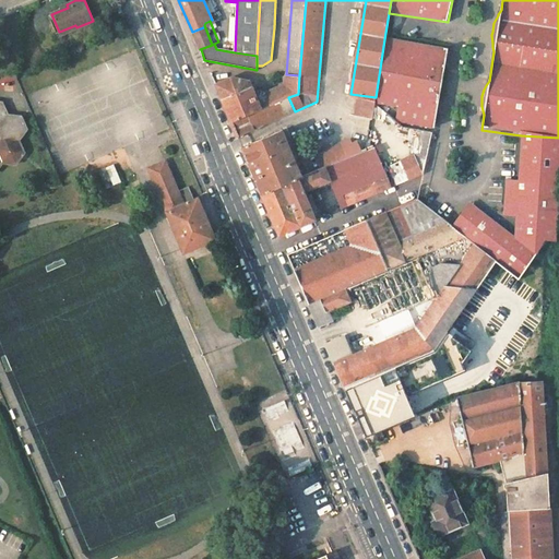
[(192,32),(200,49),(212,45),(204,25),(203,27),(192,32)]
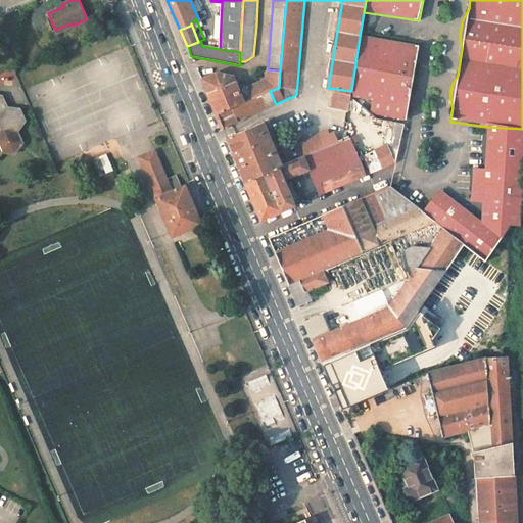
[(417,45),(360,37),(351,91),(350,94),(349,96),(372,99),(371,109),(375,113),(405,119),(417,45)]
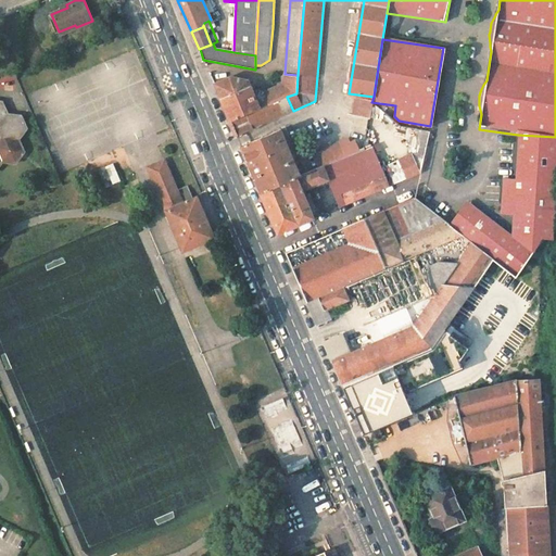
[(297,93),(298,75),(285,74),(281,88),(264,95),(261,91),(258,90),(256,90),(254,93),(253,93),(249,80),(231,77),(214,84),(230,121),(257,110),(287,97),(297,93)]
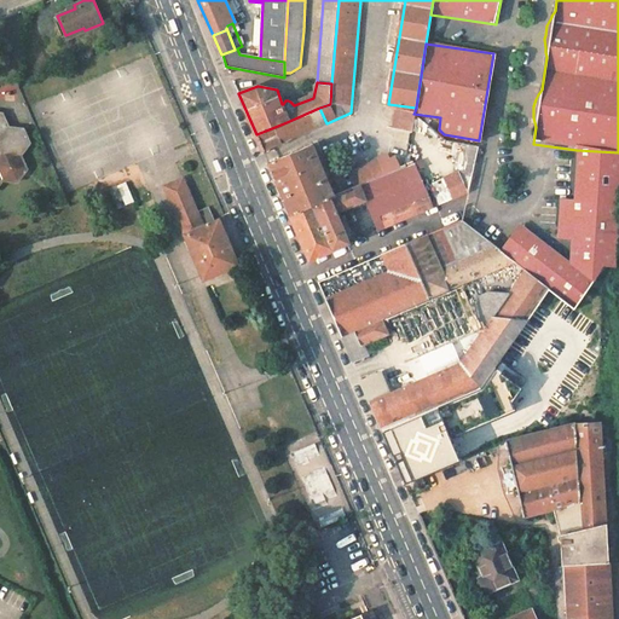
[(327,123),(319,108),(287,122),(293,138),(327,123)]
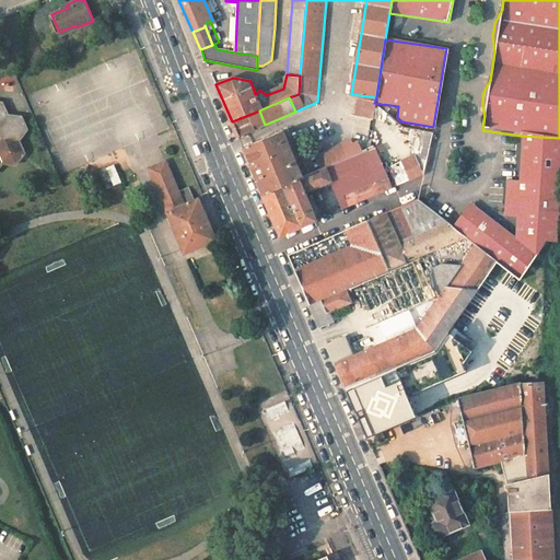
[(374,103),(375,101),(359,97),(356,116),(373,119),(374,103)]
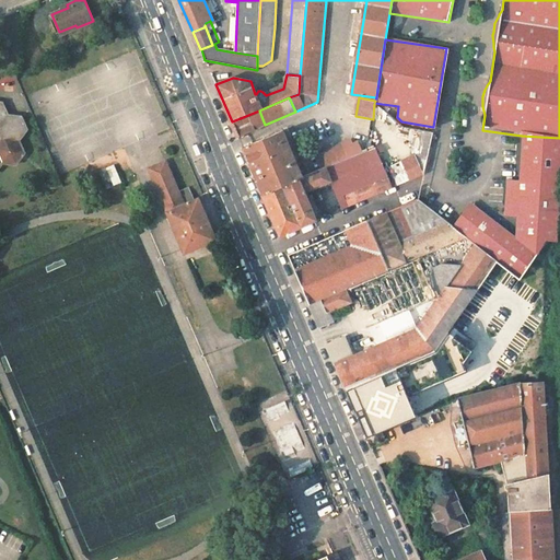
[(0,166),(3,163),(16,164),(25,153),(20,141),(27,129),(22,116),(8,115),(2,102),(0,102),(0,166)]
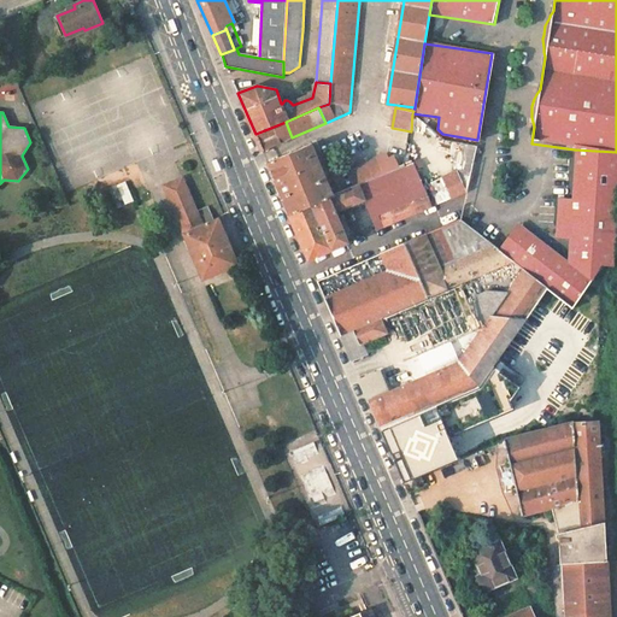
[(292,137),(286,122),(256,134),(263,151),(281,144),(292,137)]
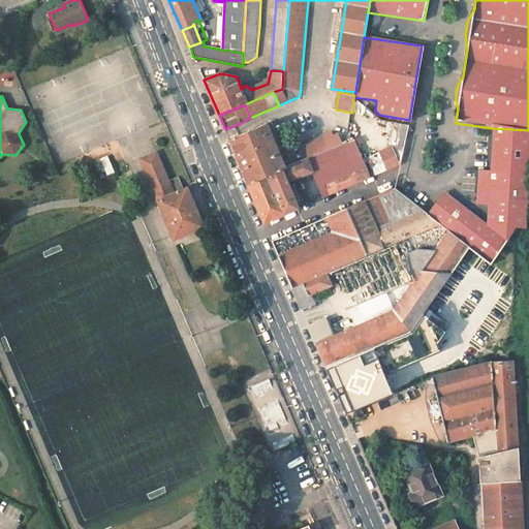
[(282,157),(268,123),(229,139),(248,182),(283,168),(286,167),(282,157)]
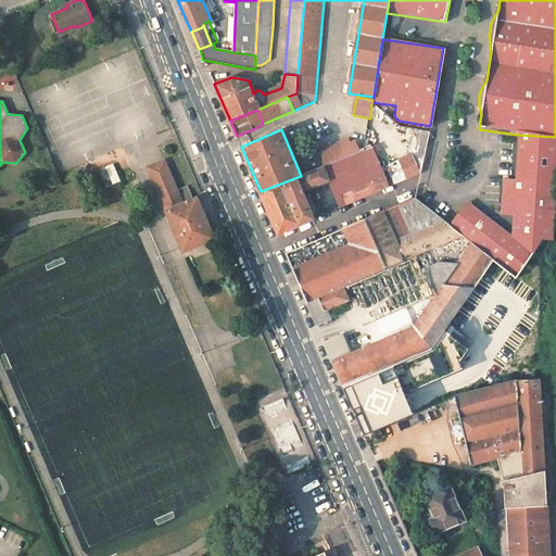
[(555,198),(555,137),(518,135),(515,181),(502,181),(500,217),(513,218),(512,239),(468,204),(450,227),(465,240),(474,248),(492,262),(514,280),(536,249),(543,239),(553,239),(555,198)]
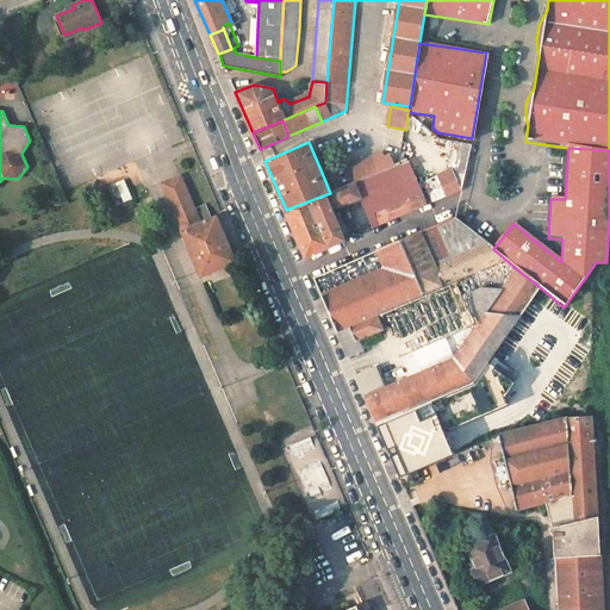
[(387,153),(343,169),(349,185),(355,184),(361,181),(399,166),(396,156),(390,160),(387,153)]
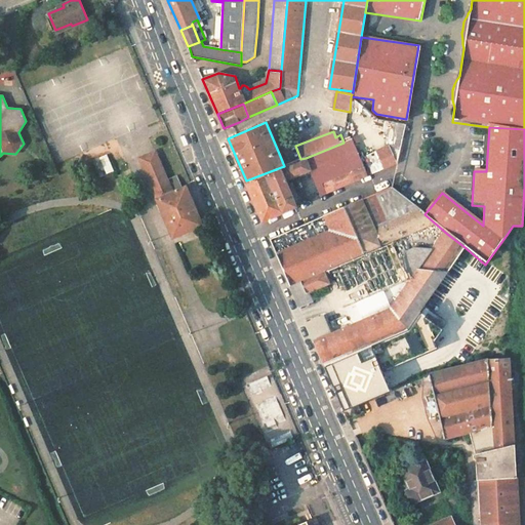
[(361,156),(353,138),(347,140),(311,156),(306,158),(310,169),(321,195),(368,175),(361,156)]
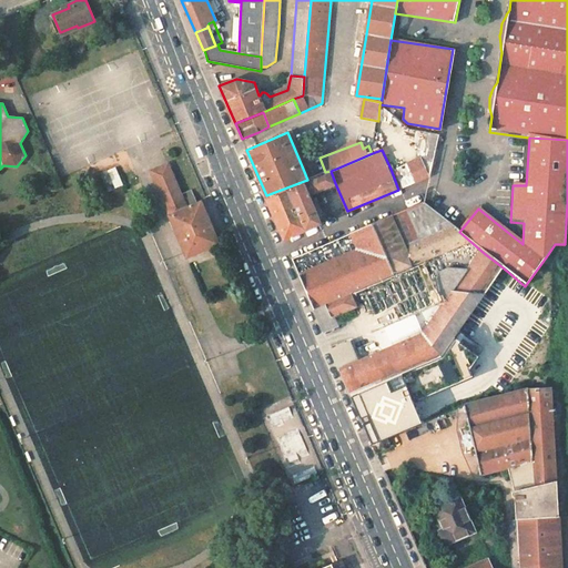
[(406,162),(415,183),(429,176),(422,156),(406,162)]
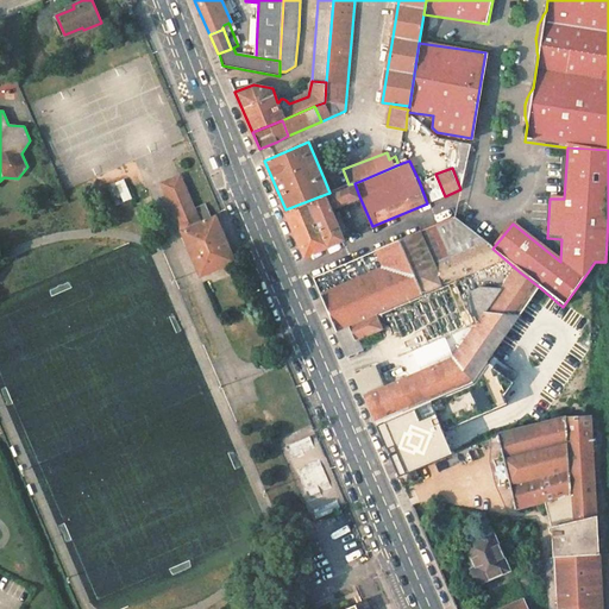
[(165,184),(184,230),(212,218),(206,203),(194,208),(181,177),(165,184)]
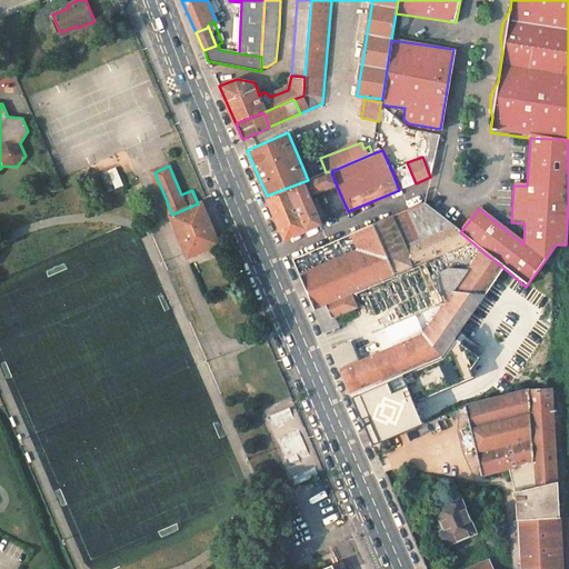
[(99,173),(108,192),(116,189),(122,186),(115,168),(107,170),(99,173)]
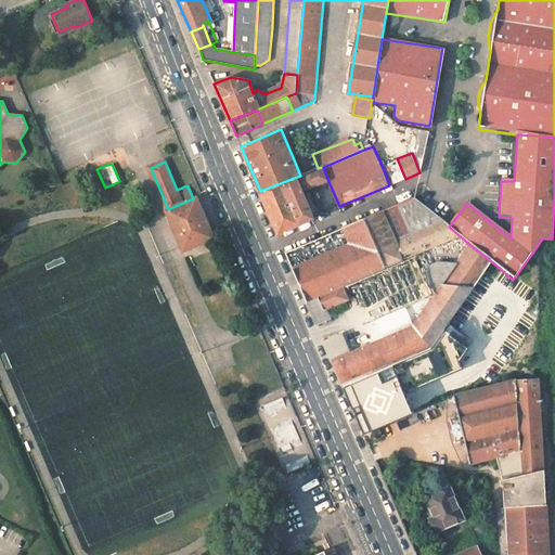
[(327,179),(323,167),(318,168),(300,176),(297,177),(302,190),(308,188),(327,179)]
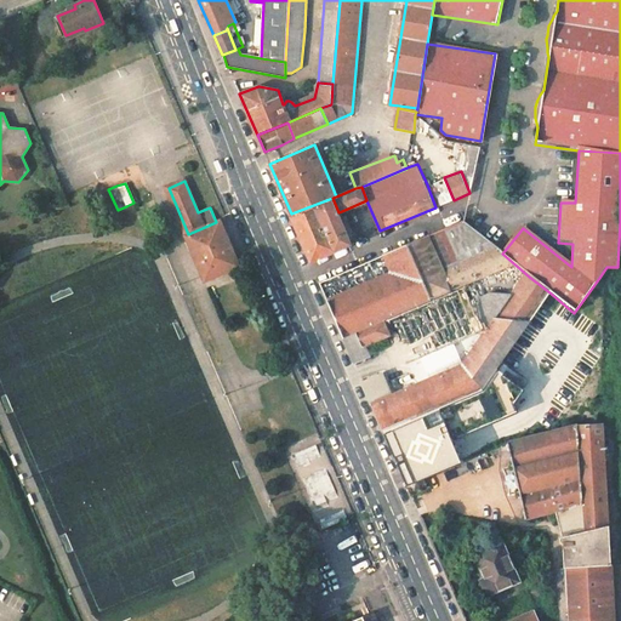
[(339,212),(332,198),(291,214),(311,261),(335,250),(351,244),(339,212)]
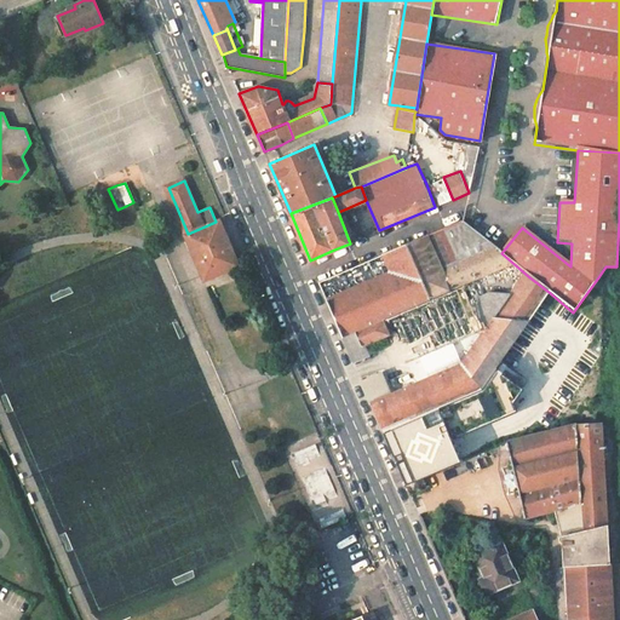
[(185,235),(205,280),(239,265),(219,220),(216,222),(188,234),(185,235)]
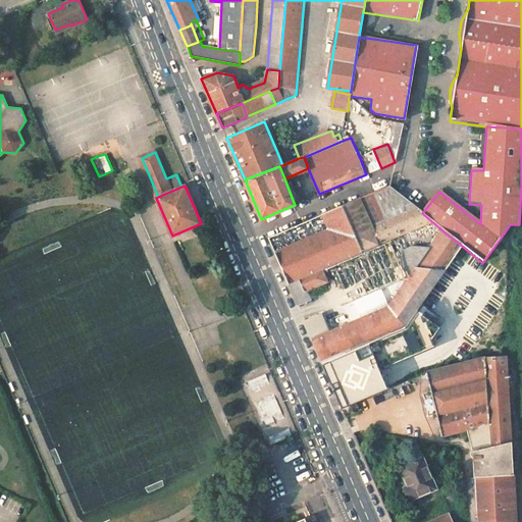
[(416,208),(389,187),(374,193),(386,219),(416,208)]
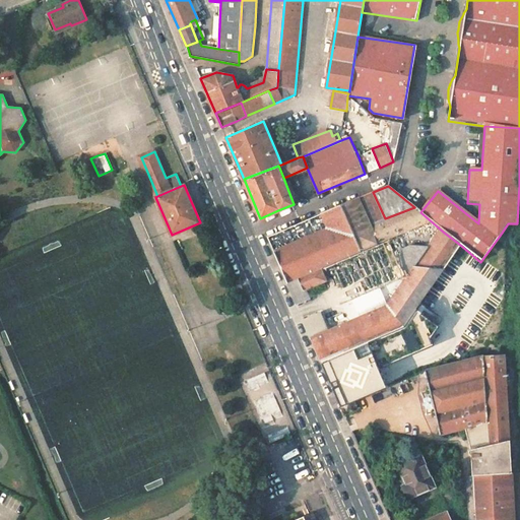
[(417,210),(414,207),(385,218),(368,225),(356,199),(340,205),(362,255),(435,224),(420,212),(417,210)]
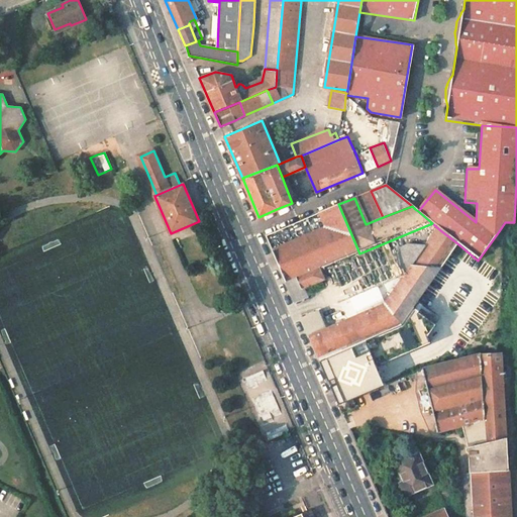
[(359,253),(338,204),(321,212),(327,226),(273,250),(287,284),(320,270),(359,253)]
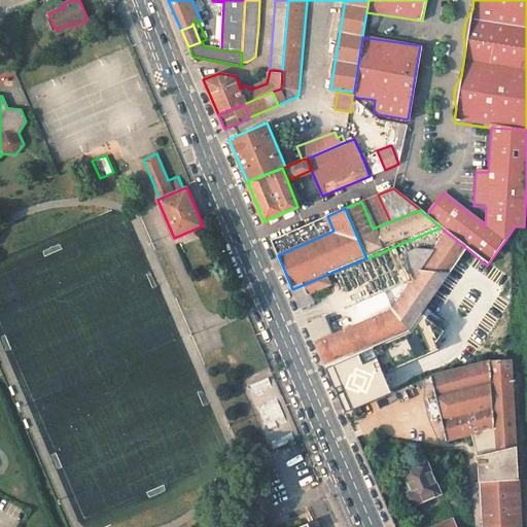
[(334,231),(327,216),(272,240),(278,255),(334,231)]
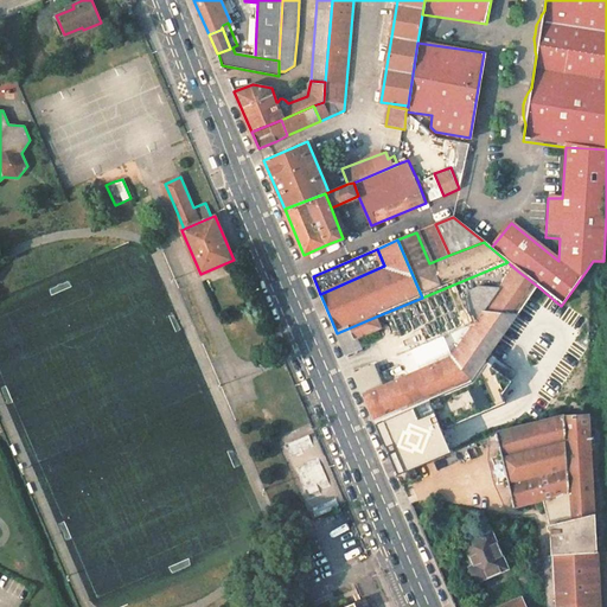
[(537,286),(517,270),(500,291),(475,328),(454,360),(395,385),(406,408),(467,382),(471,381),(487,357),(537,286)]
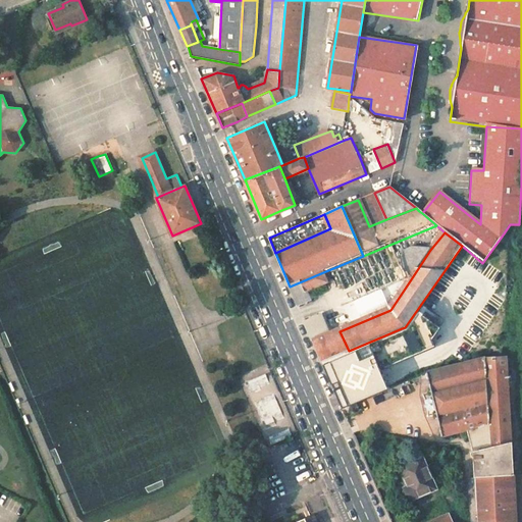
[(405,254),(404,268),(409,282),(430,250),(413,249),(405,254)]
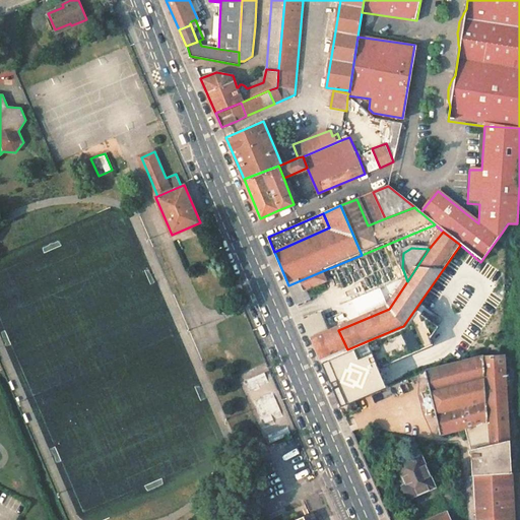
[(327,283),(322,271),(288,285),(294,296),(298,305),(310,300),(307,293),(327,283)]
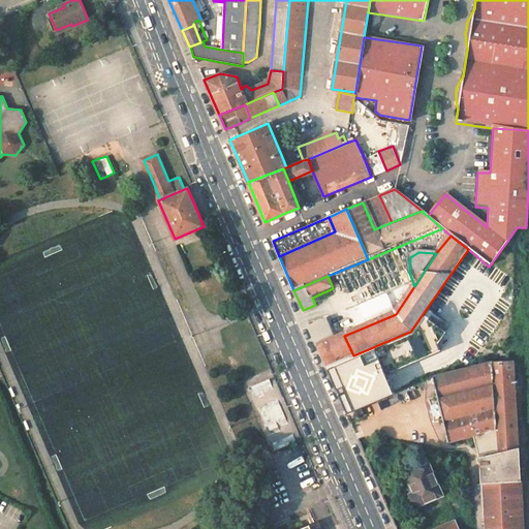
[(347,358),(327,367),(342,403),(346,413),(361,407),(396,392),(392,382),(387,372),(442,348),(440,340),(448,329),(425,311),(410,332),(407,333),(353,355),(347,358)]
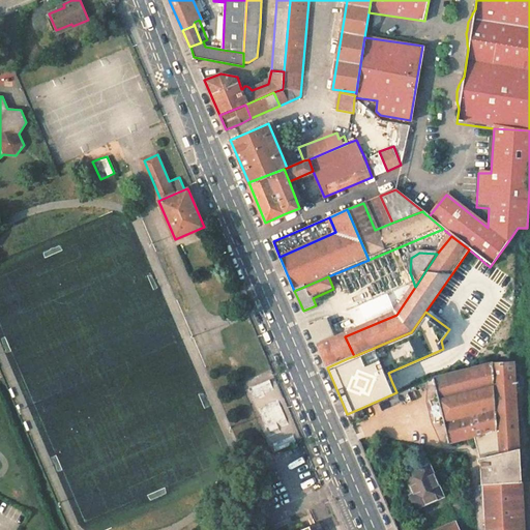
[(354,356),(345,336),(334,341),(326,322),(311,329),(318,345),(327,367),(348,358),(354,356)]
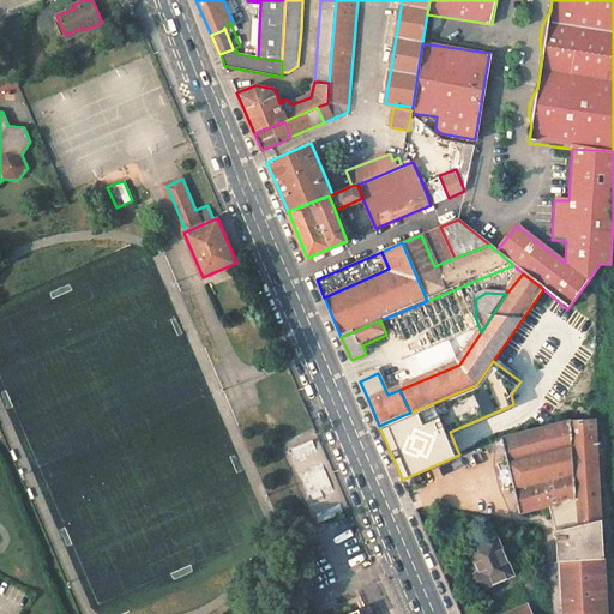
[(518,510),(530,507),(549,505),(553,519),(554,527),(555,533),(558,560),(605,558),(602,519),(602,516),(601,507),(596,419),(570,420),(501,438),(518,510)]
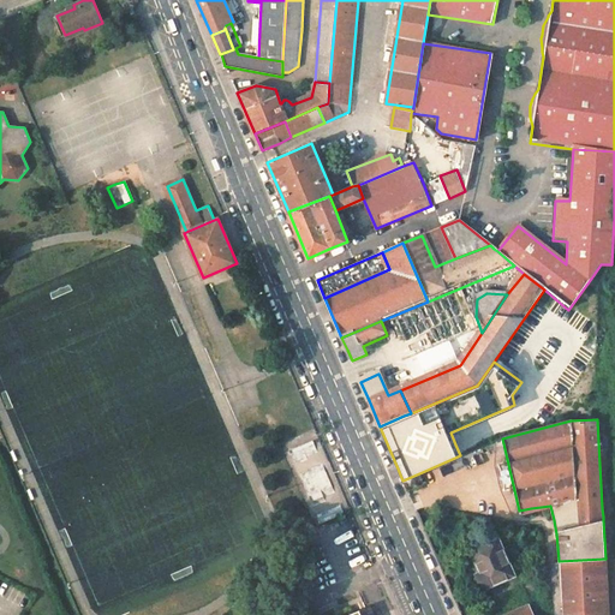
[(310,501),(334,493),(324,464),(300,472),(310,501)]
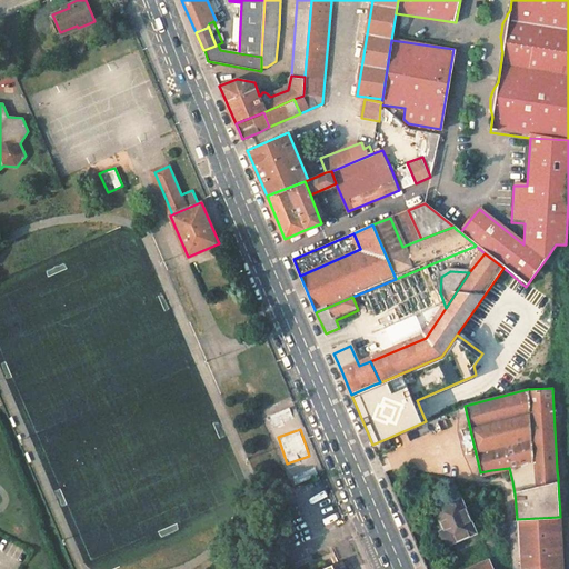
[(377,453),(391,447),(388,438),(372,445),(377,453)]
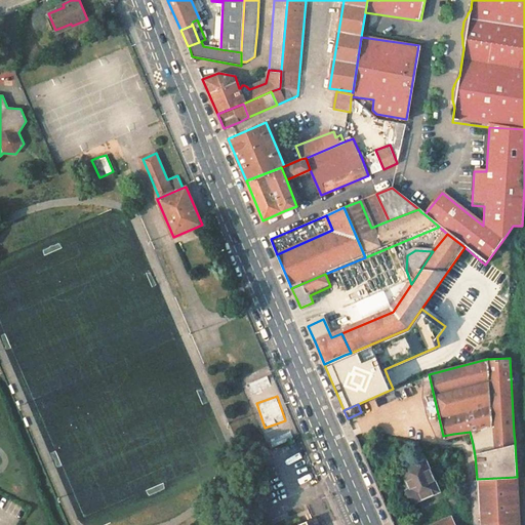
[(439,491),(425,457),(401,468),(410,488),(407,489),(405,490),(404,492),(403,494),(403,496),(404,499),(405,500),(408,502),(409,502),(412,502),(439,491)]
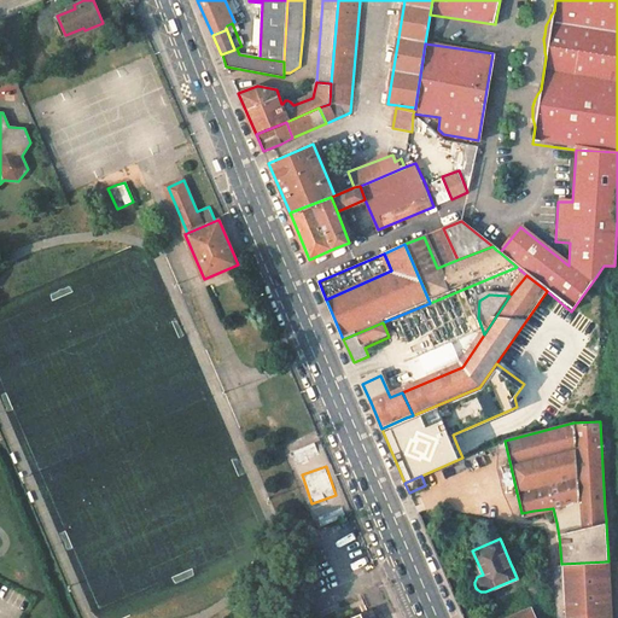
[(611,616),(608,561),(561,564),(564,617),(572,617),(573,617),(611,616)]
